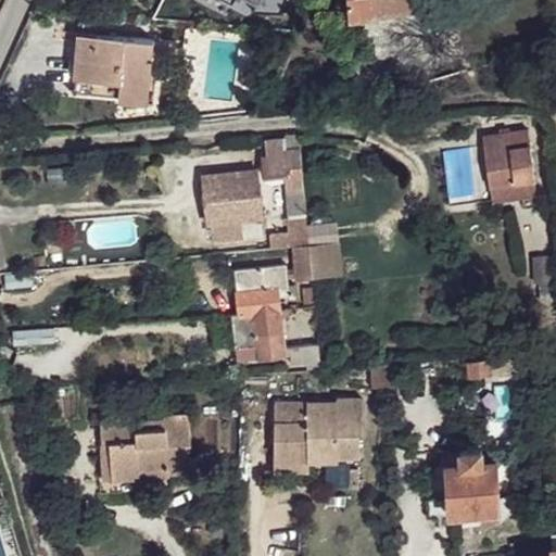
[(420,0),(348,0),(350,24),(422,12),(420,0)]
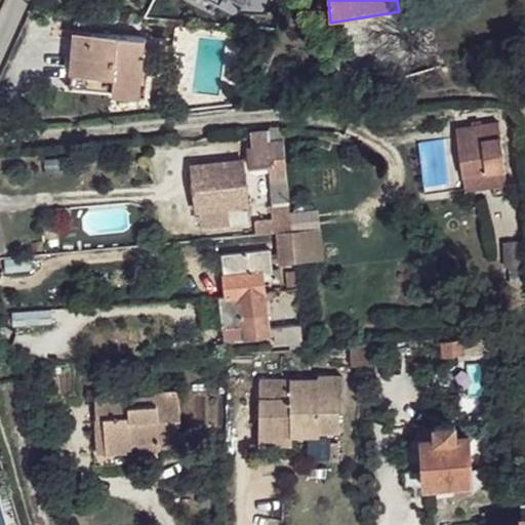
[(75,39),(72,82),(142,87),(146,38),(91,34),(90,41),(75,39)]
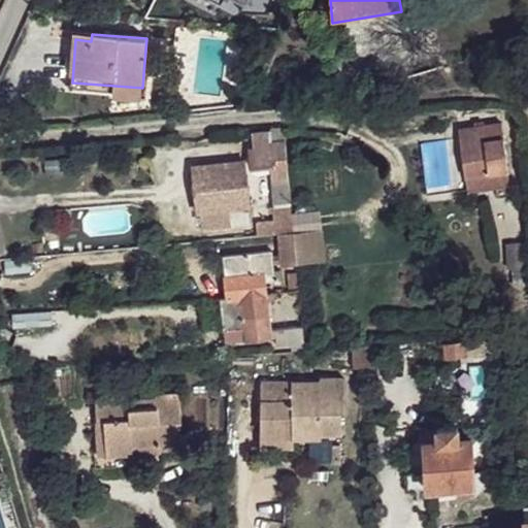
[(471,140),(502,137),(500,123),(459,127),(464,174),(469,174),(475,173),(471,140)]
